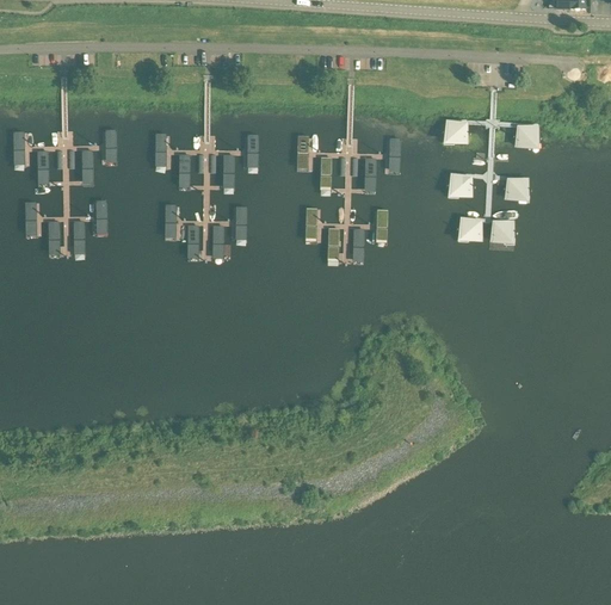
[(32,133),(43,133),(44,113),(25,112),(24,128),(20,128),(20,134),(32,135),(32,133)]
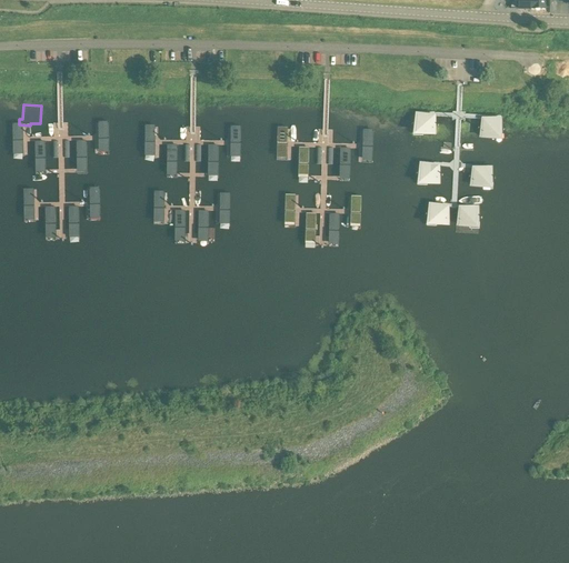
[(103,107),(86,108),(86,126),(95,126),(96,128),(107,128),(107,122),(103,122),(103,107)]
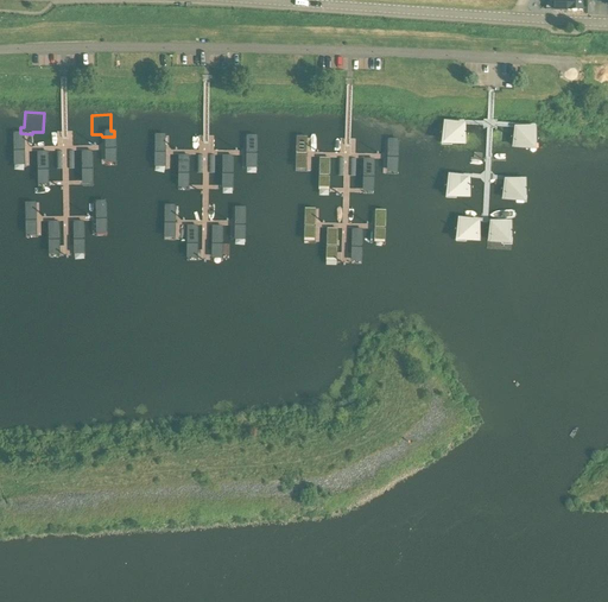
[(184,133),(184,114),(165,114),(165,131),(162,130),(162,137),(175,137),(173,133),(184,133)]
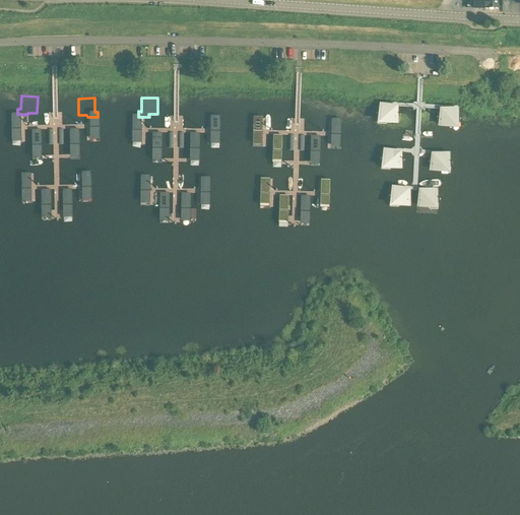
[(217,99),(201,99),(201,115),(209,115),(209,117),(220,117),(220,112),(217,112),(217,99)]
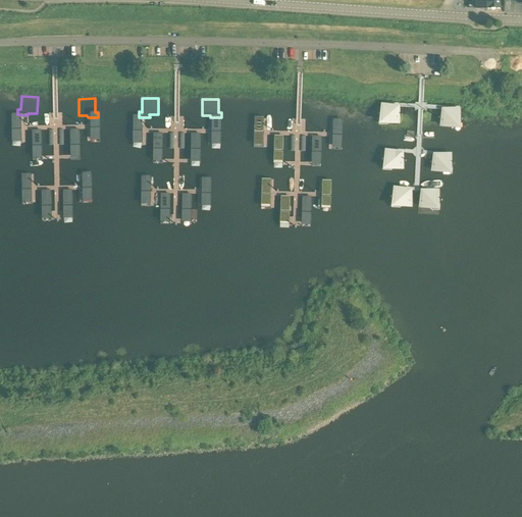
[(280,100),(264,100),(263,113),(261,113),(261,118),(271,119),(271,116),(279,116),(280,100)]
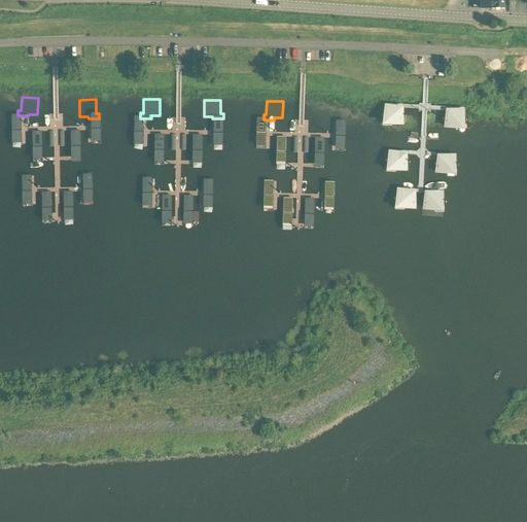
[(341,103),(324,102),(324,118),(332,119),(332,122),(344,123),(344,116),(341,116),(341,103)]
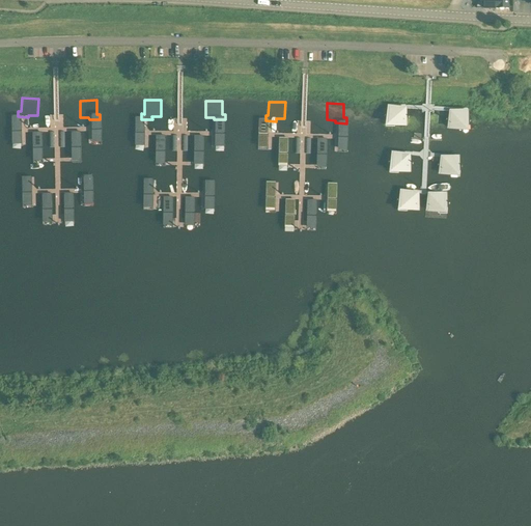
[(388,103),(385,129),(407,126),(407,105),(388,103)]
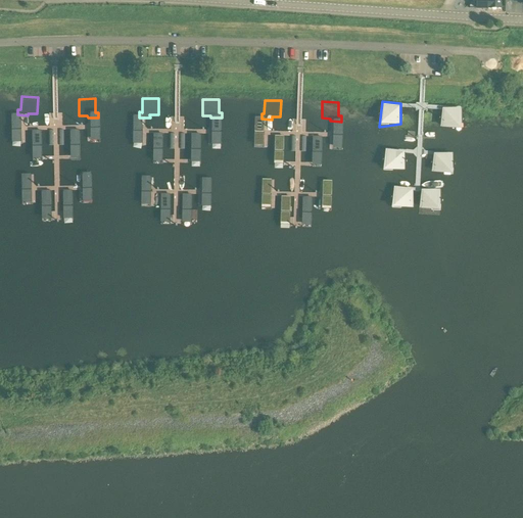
[(462,104),(442,106),(440,126),(462,129),(462,104)]
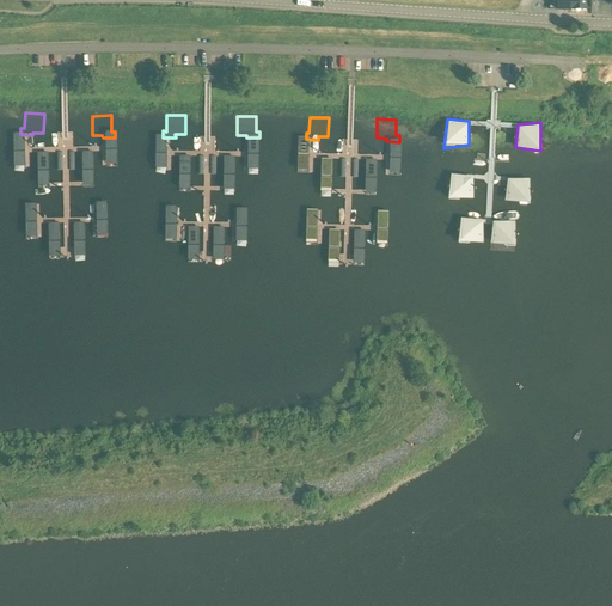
[(105,166),(86,167),(86,185),(97,185),(97,189),(109,189),(109,183),(105,183),(105,166)]
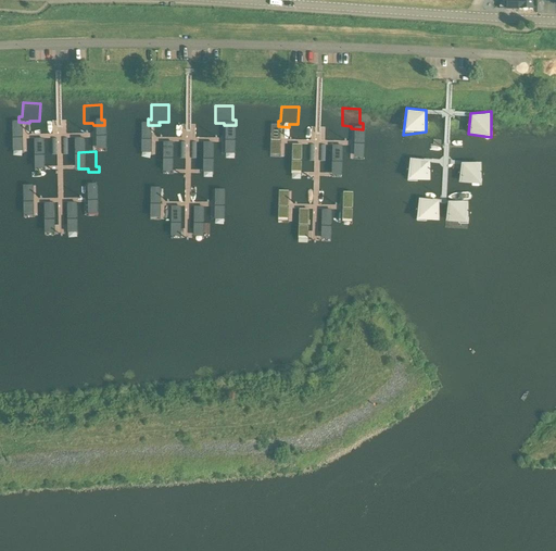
[(173,152),(155,151),(155,166),(153,166),(153,172),(164,172),(164,168),(173,168),(173,152)]
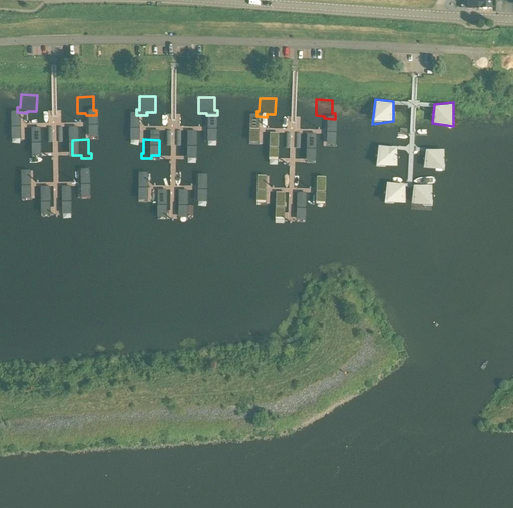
[(33,156),(41,157),(41,141),(25,140),(25,154),(22,153),(22,158),(32,159),(33,156)]
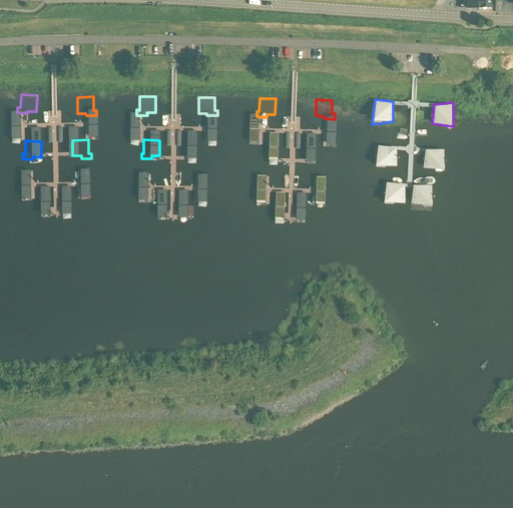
[(206,141),(190,141),(190,157),(198,156),(198,159),(209,159),(209,154),(206,154),(206,141)]
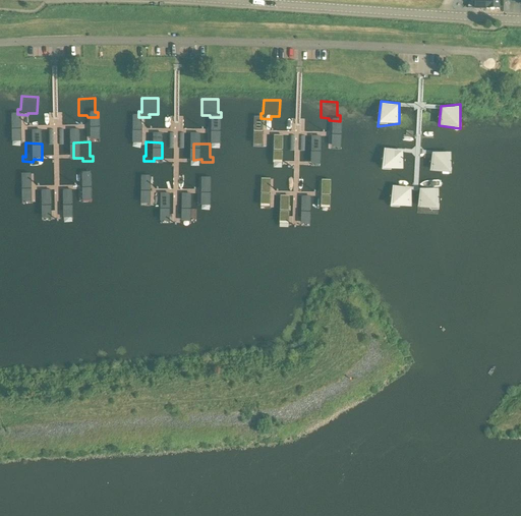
[(284,148),(268,147),(268,161),(265,160),(265,166),(276,166),(275,163),(284,164),(284,148)]
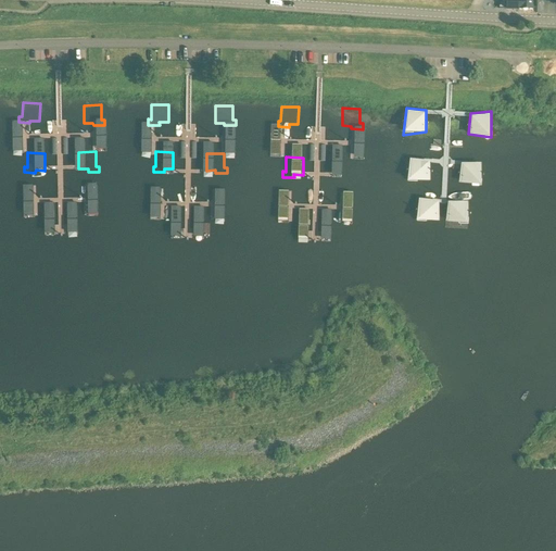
[(354,157),(337,157),(337,174),(345,174),(345,176),(357,177),(357,171),(354,171),(354,157)]
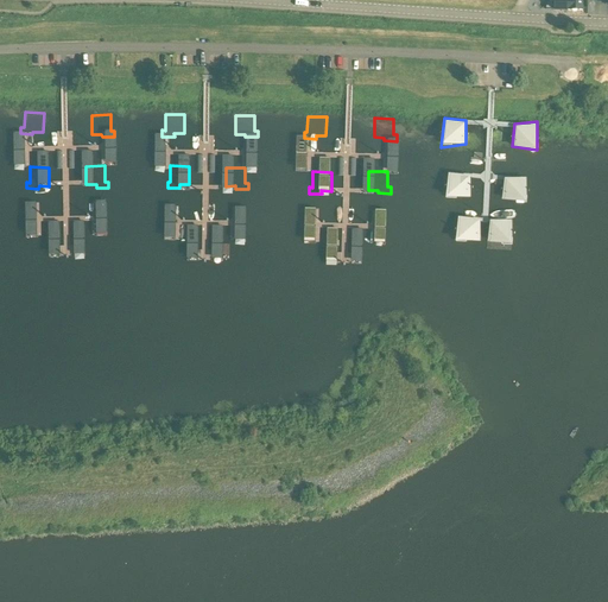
[(470,175),(448,172),(445,200),(470,196),(470,175)]
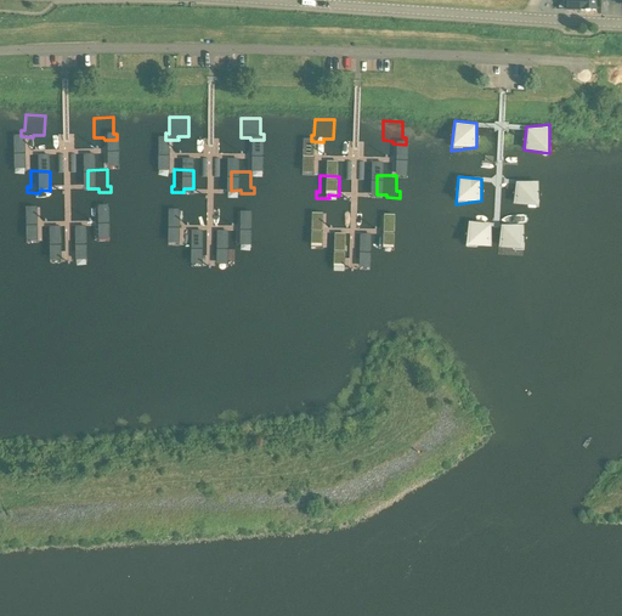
[(538,179),(516,180),(514,202),(539,207),(538,179)]
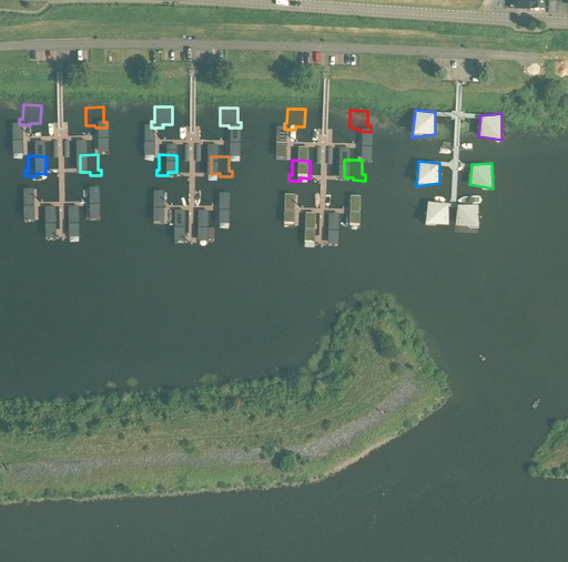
[(34,210),(34,216),(47,216),(47,213),(56,214),(56,196),(38,195),(38,211),(34,210)]
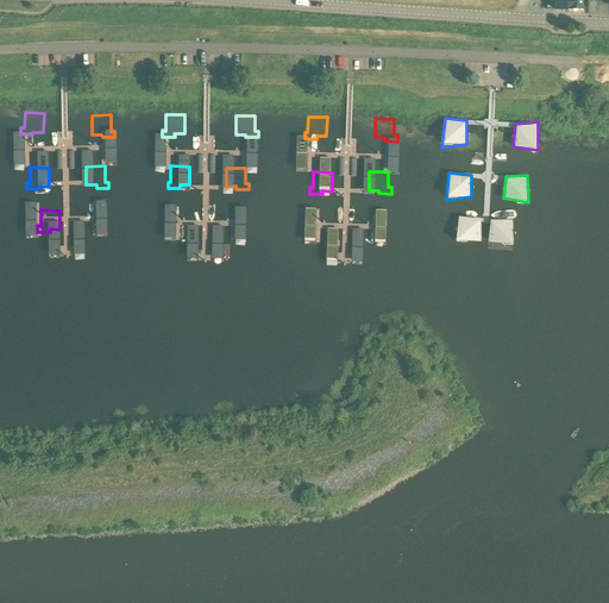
[(93,209),(74,209),(74,228),(83,228),(83,232),(96,232),(96,226),(93,226),(93,209)]
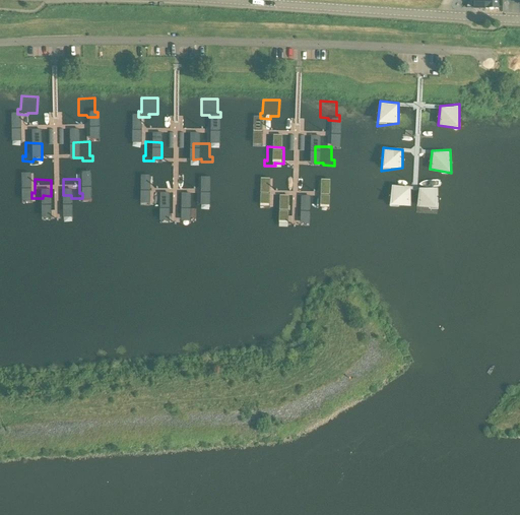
[(171,180),(154,179),(154,193),(151,193),(151,198),(163,198),(163,195),(171,196),(171,180)]
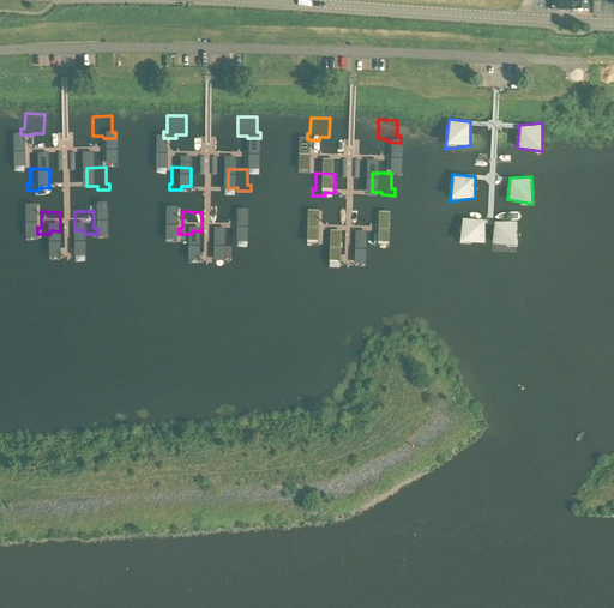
[(235,212),(216,212),(216,232),(226,232),(226,234),(239,234),(238,228),(235,228),(235,212)]
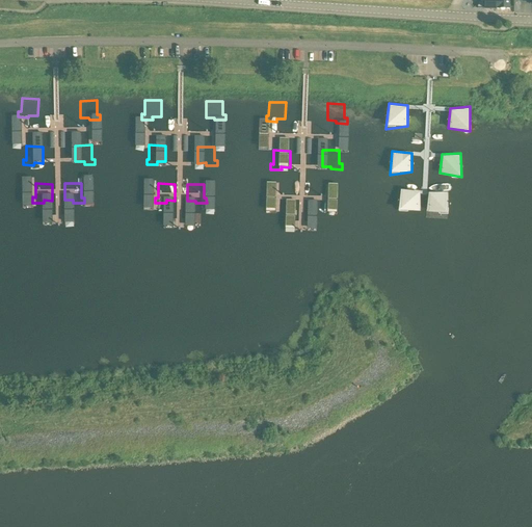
[(301,187),(285,186),(284,201),(281,201),(281,206),(292,206),(292,204),(300,204),(301,187)]
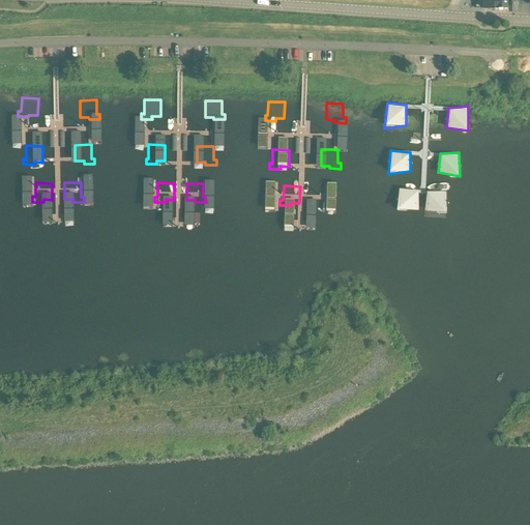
[(327,187),(311,186),(311,203),(319,204),(319,206),(329,207),(329,201),(327,201),(327,187)]
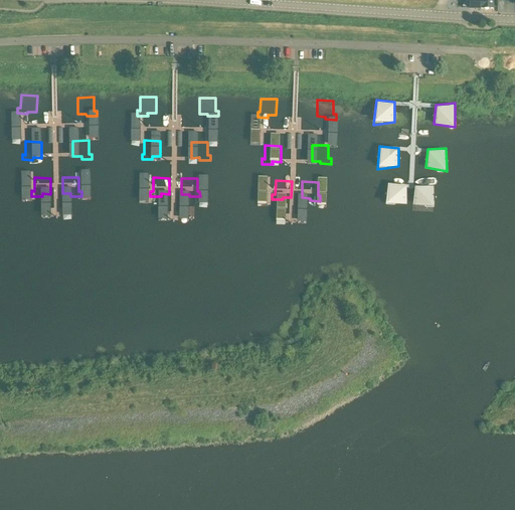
[(406,184),(388,183),(386,206),(407,203),(406,184)]
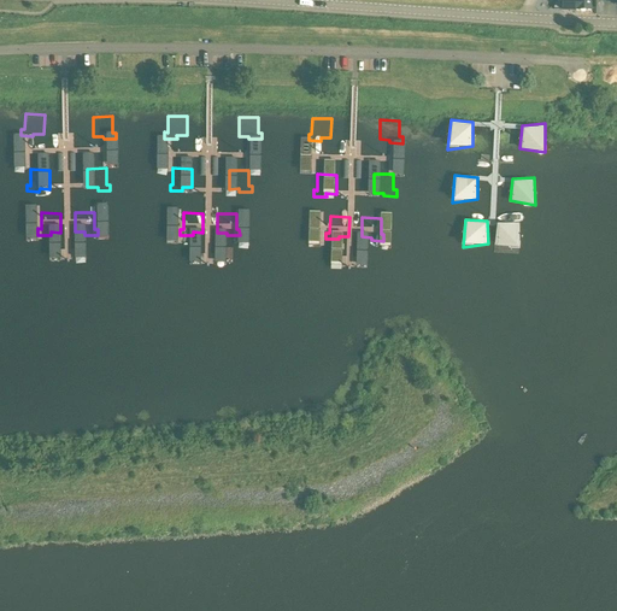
[(519,221),(498,222),(494,244),(519,248),(519,221)]
